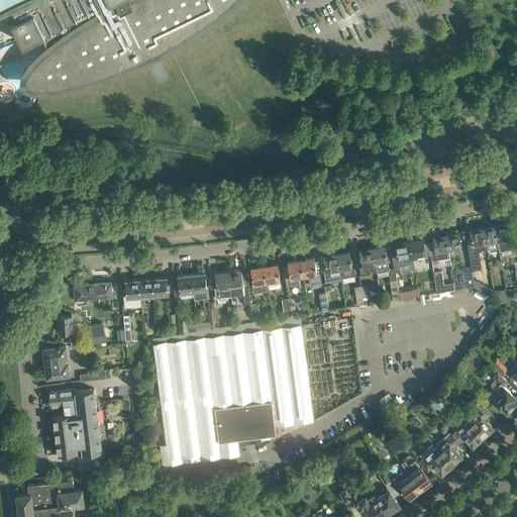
[(0,0),(0,13),(3,12),(12,7),(16,15),(17,17),(12,20),(12,21),(13,22),(21,38),(22,41),(23,43),(40,34),(42,39),(45,43),(47,48),(45,49),(43,52),(41,54),(39,55),(38,57),(36,59),(35,60),(34,61),(33,62),(32,63),(32,64),(30,66),(28,69),(27,72),(27,73),(26,74),(26,75),(26,76),(26,77),(26,78),(26,80),(26,81),(27,82),(27,83),(28,83),(28,84),(29,84),(29,85),(30,85),(31,86),(32,86),(33,87),(35,87),(37,88),(39,88),(40,88),(42,88),(44,88),(46,88),(49,88),(52,88),(55,88),(57,88),(60,87),(62,87),(65,86),(68,86),(71,85),(73,84),(76,84),(79,83),(83,82),(88,80),(92,79),(97,78),(101,76),(105,75),(108,74),(110,73),(112,73),(114,72),(116,71),(118,70),(122,69),(125,67),(128,66),(130,65),(132,64),(134,63),(135,63),(137,62),(138,61),(138,62),(162,50),(162,49),(163,49),(165,48),(166,47),(169,46),(171,44),(175,43),(178,41),(181,39),(183,38),(185,37),(187,36),(189,34),(191,33),(193,32),(195,31),(197,29),(199,28),(201,27),(202,26),(204,24),(206,23),(208,22),(210,20),(212,19),(214,18),(216,16),(218,14),(220,13),(222,11),(225,9),(227,7),(229,5),(231,4),(233,2),(234,0),(0,0)]
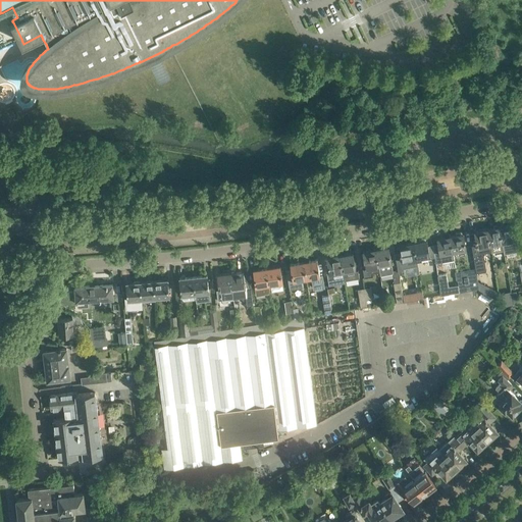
[(0,104),(35,104),(35,93),(0,93),(0,104)]
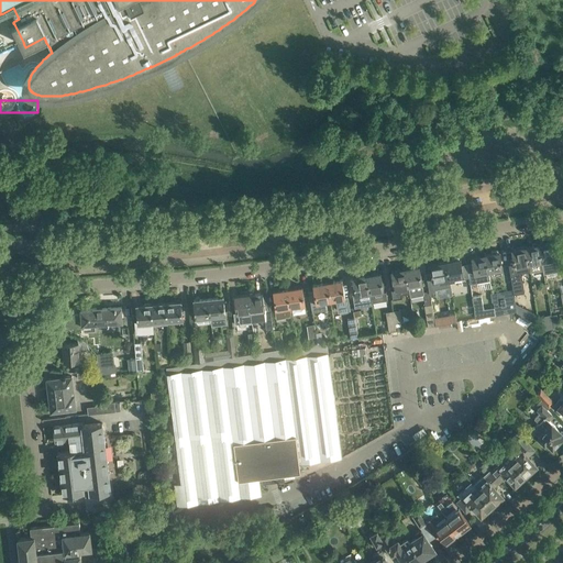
[(552,242),(539,244),(543,269),(543,273),(558,271),(556,266),(552,242)]
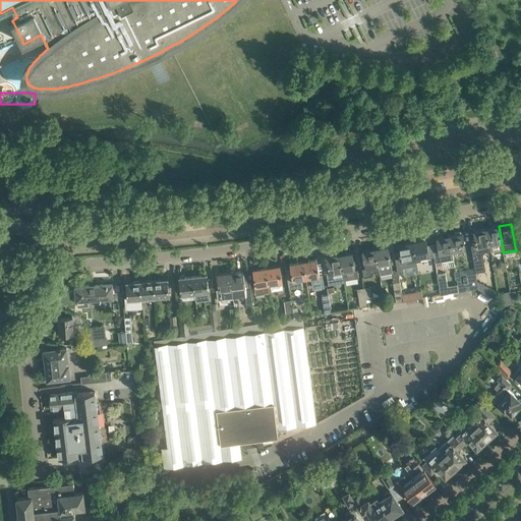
[(491,228),(486,229),(490,251),(503,249),(499,226),(498,227),(496,225),(493,226),(491,228)]
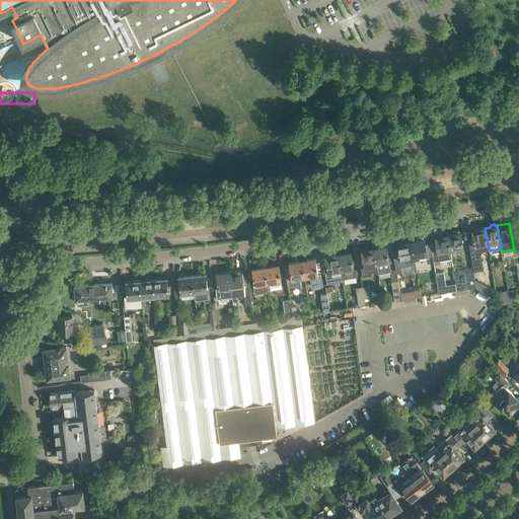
[(472,236),(467,237),(471,256),(480,255),(479,251),(489,250),(485,228),(471,230),(472,236)]
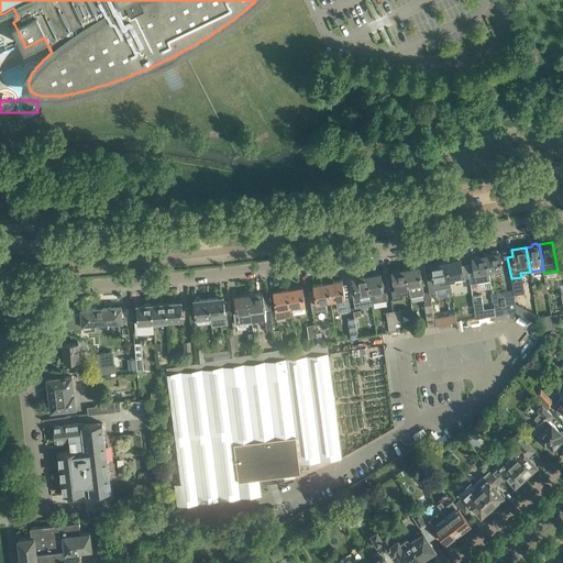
[(492,253),(486,254),(489,274),(495,273),(494,271),(503,269),(499,252),(498,252),(498,250),(490,251),(492,253)]
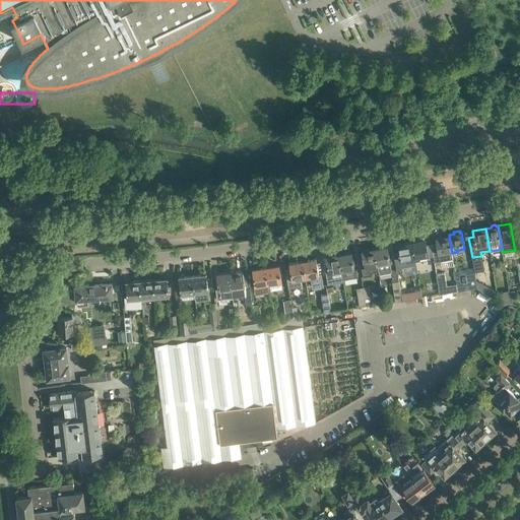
[(437,243),(432,244),(434,256),(435,262),(440,261),(453,259),(451,253),(452,253),(449,235),(436,237),(437,243)]
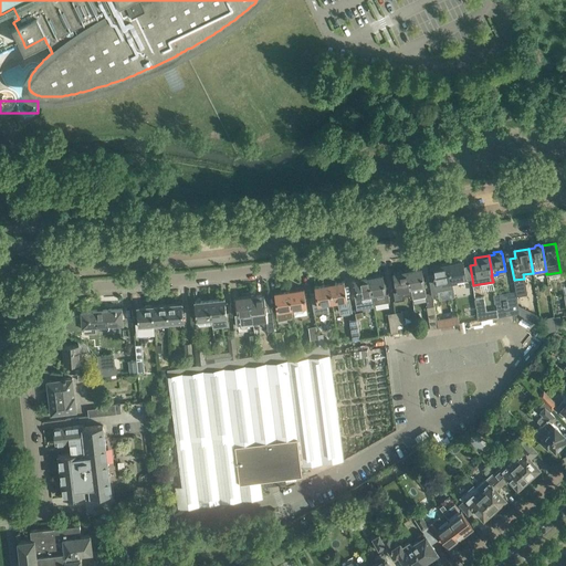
[(454,261),(448,262),(451,282),(452,289),(453,289),(452,282),(465,280),(472,279),(470,265),(464,266),(463,260),(461,260),(461,258),(454,260),(454,261)]
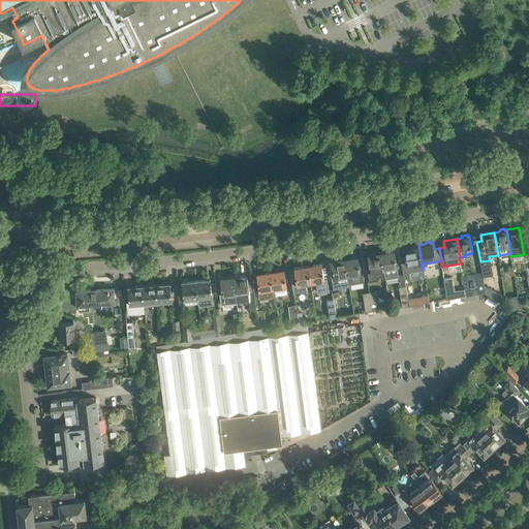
[(401,256),(400,256),(403,274),(404,274),(404,276),(409,275),(410,280),(425,278),(423,270),(422,263),(418,245),(404,248),(405,255),(406,259),(401,260),(401,256)]
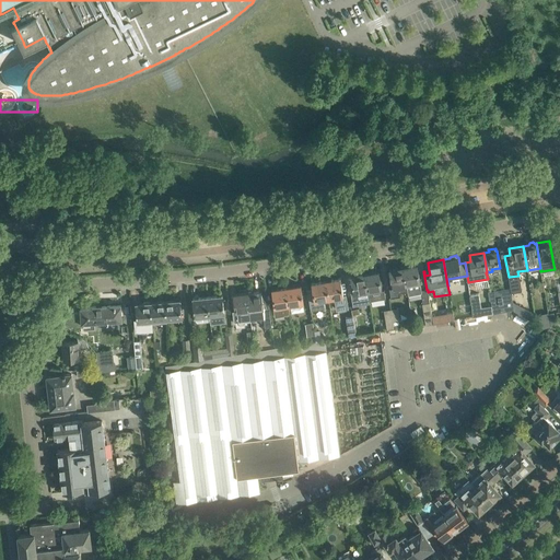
[(417,265),(403,267),(407,287),(407,290),(408,295),(422,293),(423,303),(422,303),(424,315),(426,324),(433,322),(431,314),(428,292),(428,290),(427,290),(421,291),(417,265)]
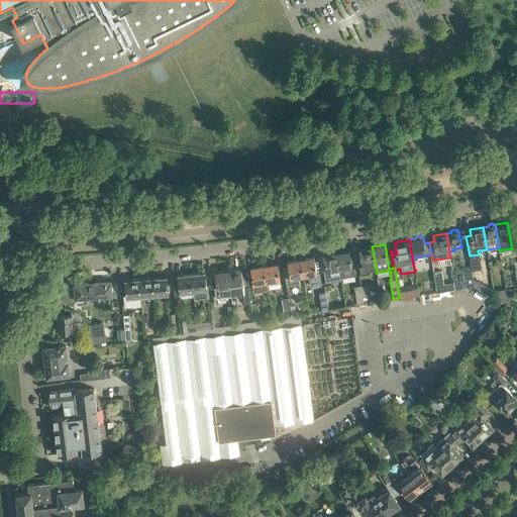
[(359,250),(356,251),(358,263),(360,263),(360,267),(359,267),(360,272),(369,270),(369,269),(376,268),(376,265),(372,246),(359,248),(359,250)]
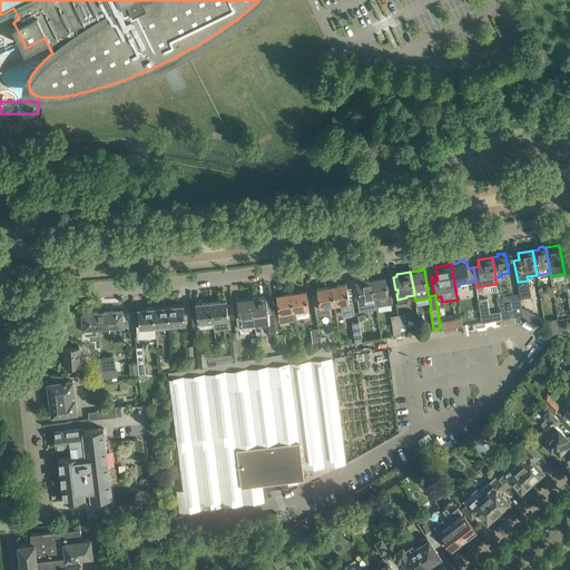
[(385,276),(371,278),(374,298),(375,306),(393,303),(392,295),(389,296),(385,276)]
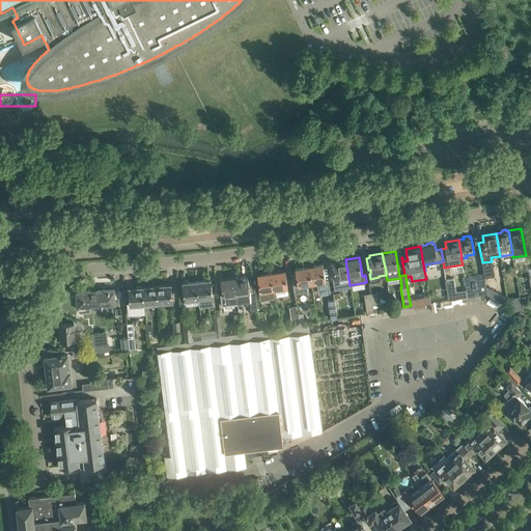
[(334,272),(332,273),(335,289),(340,288),(351,287),(350,285),(348,278),(345,259),(333,261),(334,272)]
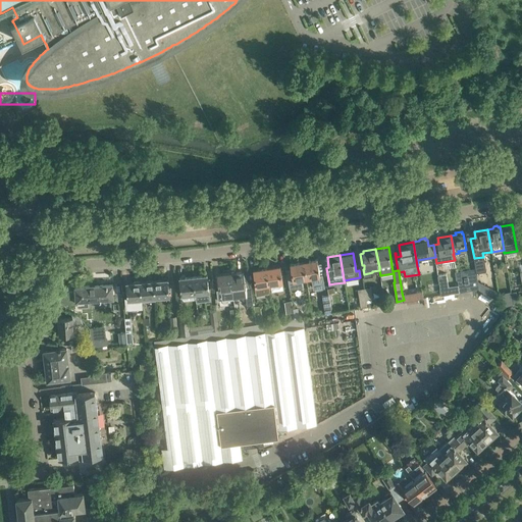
[(483,257),(474,258),(475,268),(476,272),(485,271),(483,257)]
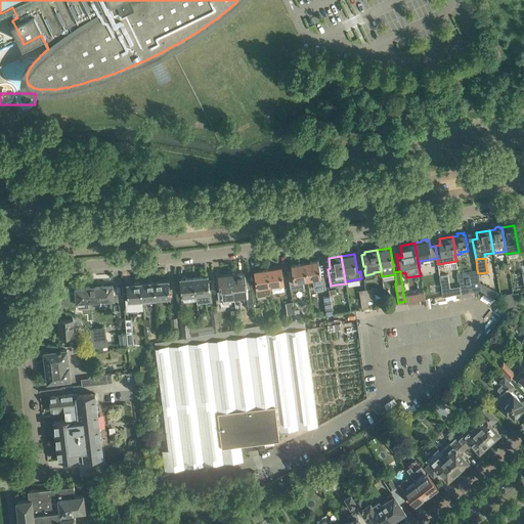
[(318,260),(310,261),(310,263),(305,264),(308,279),(313,278),(314,290),(325,288),(324,276),(321,277),(318,260)]
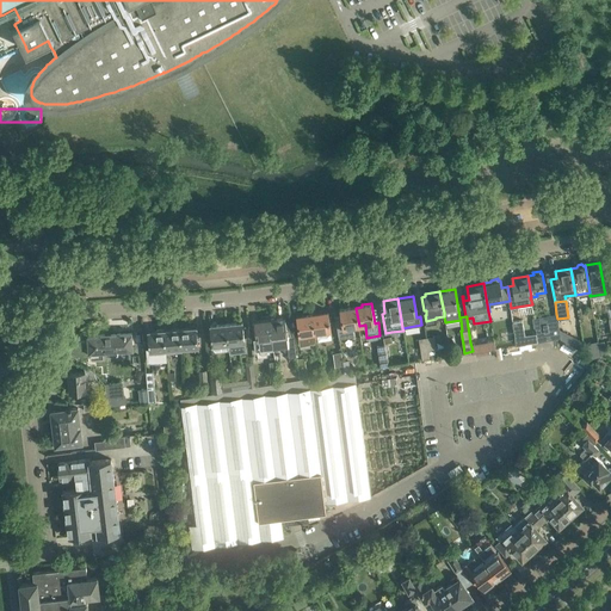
[(353,327),(359,326),(356,308),(351,308),(350,307),(340,308),(341,315),(335,315),(339,338),(355,335),(353,327)]
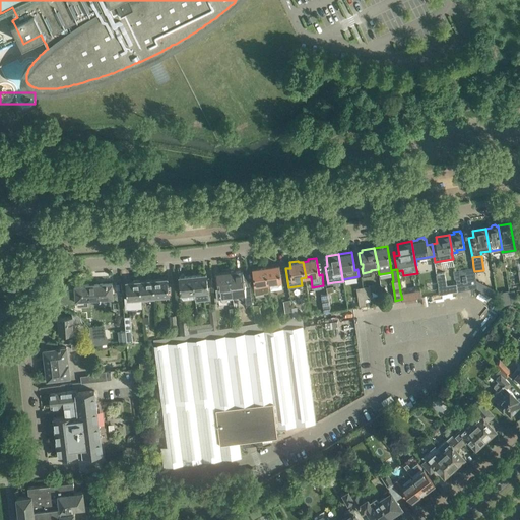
[(266,266),(268,283),(281,281),(279,264),(266,266)]
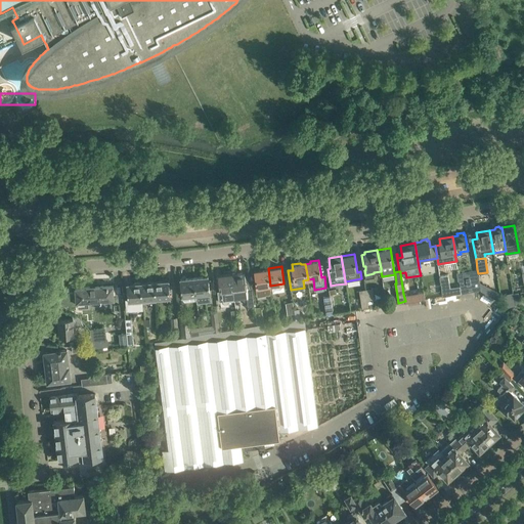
[(270,286),(268,268),(255,270),(257,287),(256,288),(257,296),(272,294),(270,286)]
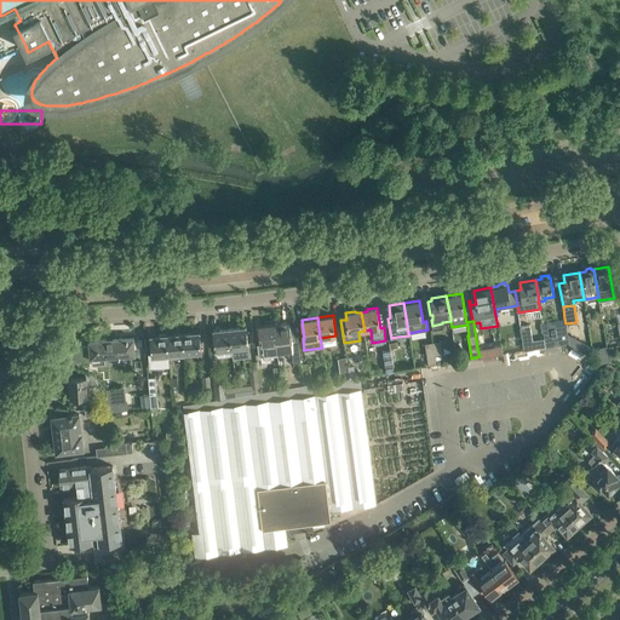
[(543,323),(540,323),(543,333),(544,332),(546,346),(569,343),(568,334),(566,323),(564,319),(543,323)]
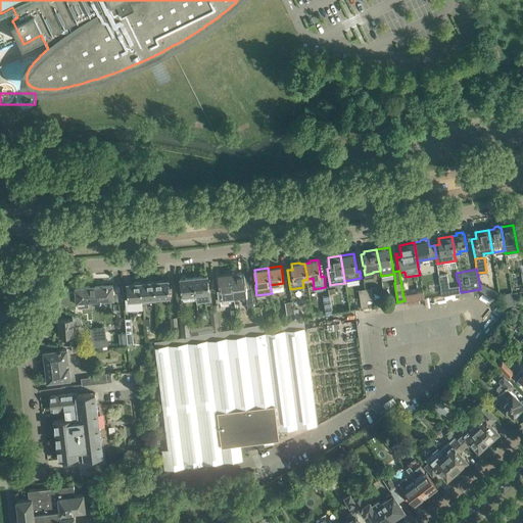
[(244,271),(231,273),(234,299),(246,297),(247,305),(253,304),(249,276),(244,277),(244,271)]
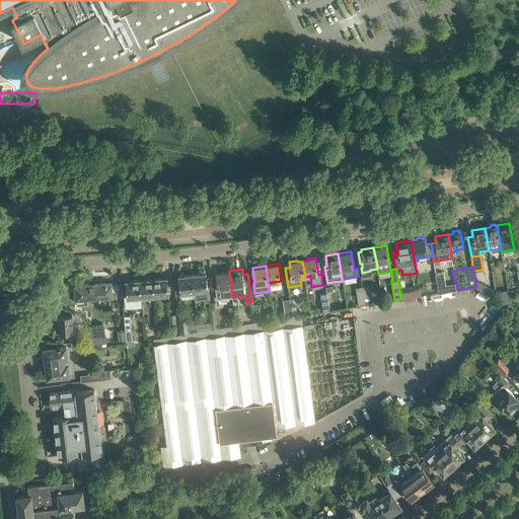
[(218,288),(215,288),(217,299),(232,297),(229,271),(216,273),(218,288)]
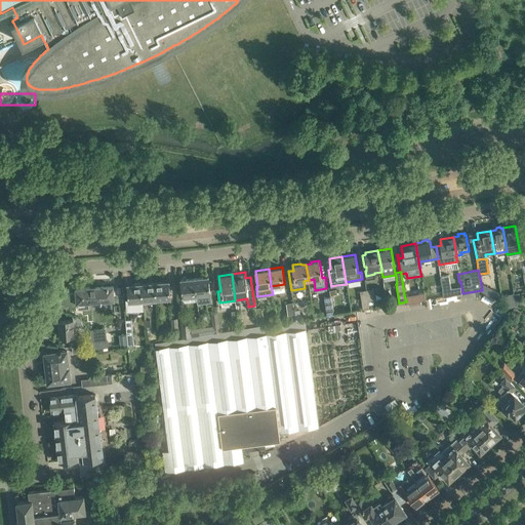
[(441,277),(444,295),(452,294),(448,275),(441,277)]
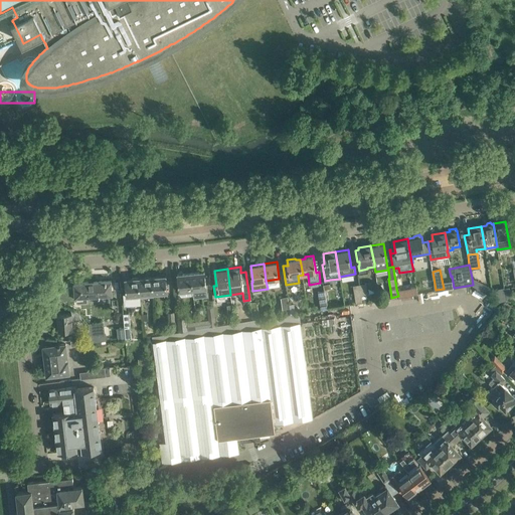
[(204,272),(191,273),(192,289),(193,296),(193,297),(207,296),(204,272)]
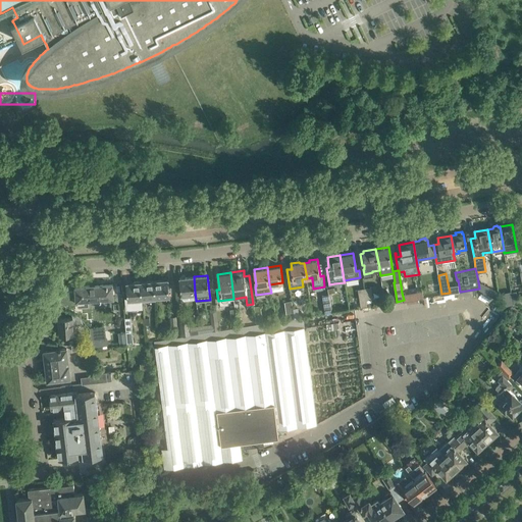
[(196,300),(195,293),(194,276),(179,278),(181,294),(183,299),(184,300),(195,299),(195,300),(196,300)]
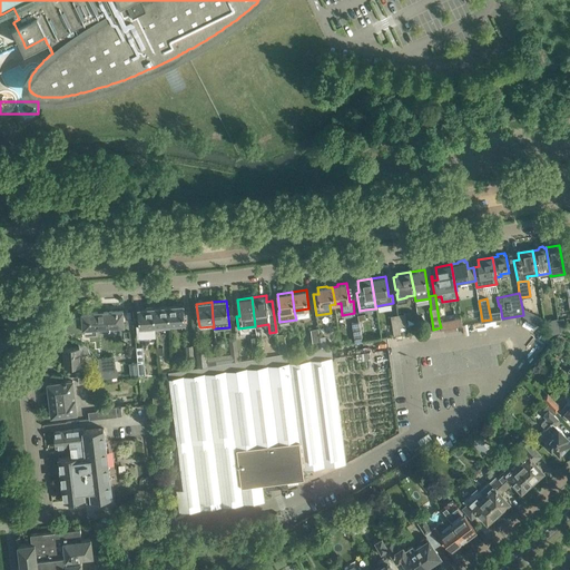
[(183,305),(168,306),(169,324),(185,323),(183,305)]
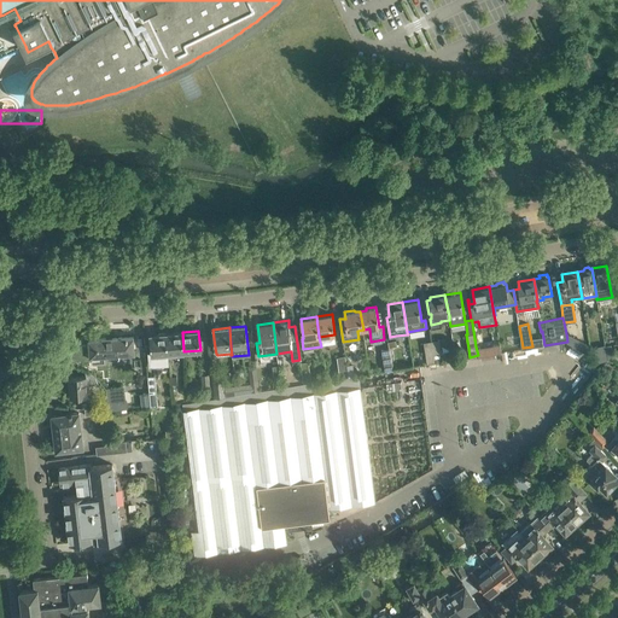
[(182,332),(167,333),(168,353),(168,356),(185,355),(184,351),(182,332)]
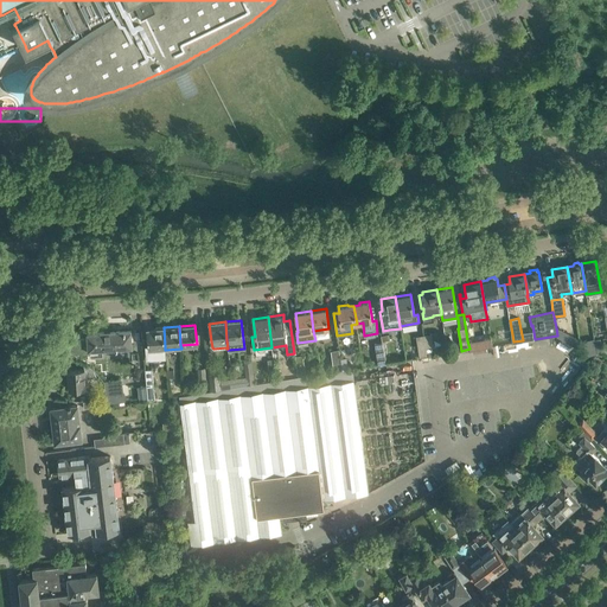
[(149,346),(146,347),(147,362),(166,359),(165,350),(165,346),(164,327),(147,328),(149,346)]
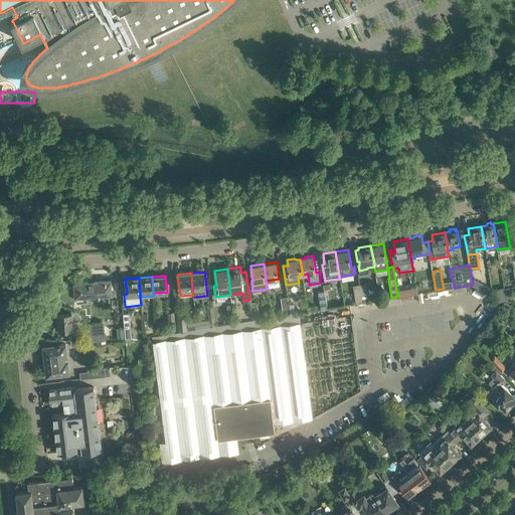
[(480,282),(472,278),(473,285),(481,289),(480,282)]
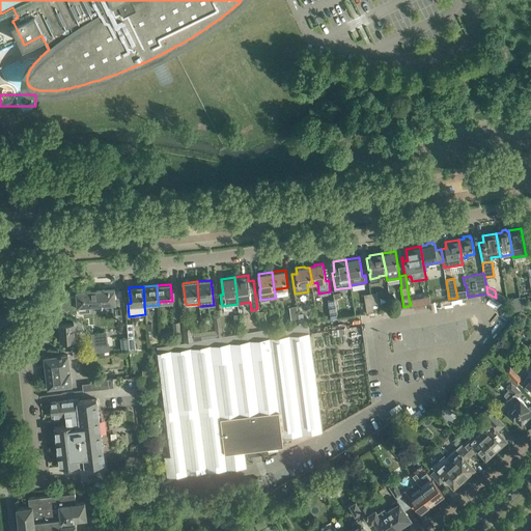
[(77,296),(68,296),(59,310),(86,309),(86,306),(91,305),(91,307),(115,305),(114,289),(76,291),(77,296)]
